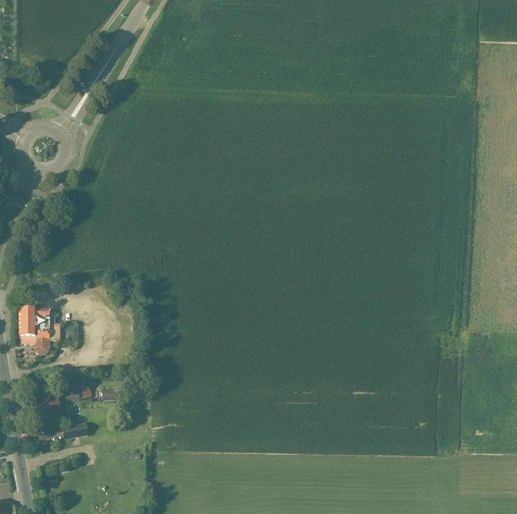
[(19,344),(34,344),(34,347),(35,352),(39,355),(44,355),(48,352),(49,348),(49,340),(57,340),(60,340),(60,323),(55,323),(55,312),(49,312),(49,309),(35,309),(18,309),(18,336),(19,336),(19,344)]
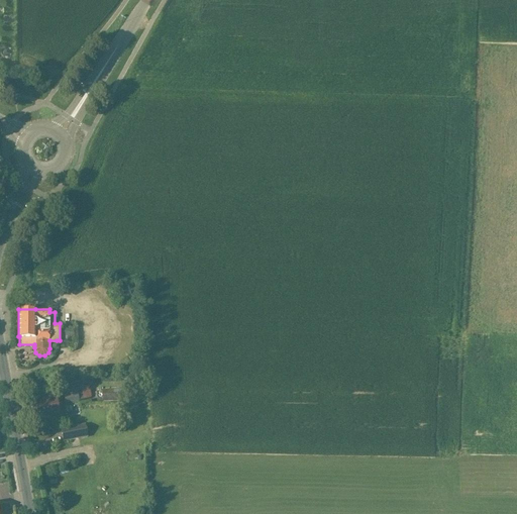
[(62,387),(65,402),(80,399),(91,396),(89,385),(81,384),(77,385),(76,384),(62,387)]
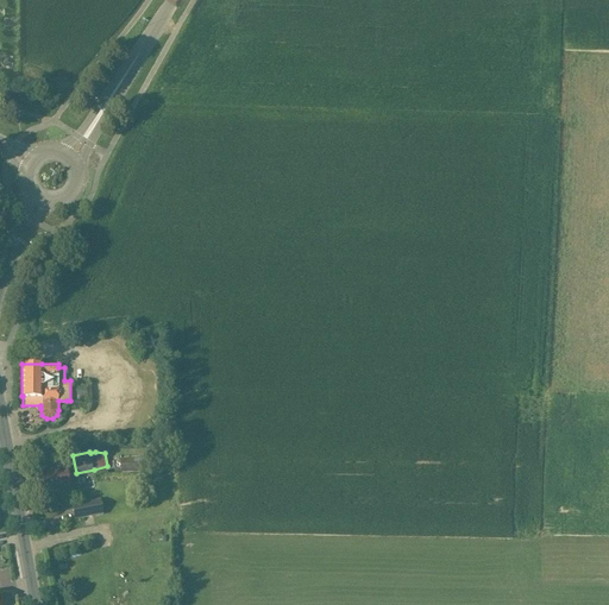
[(142,471),(142,455),(124,457),(125,471),(142,471)]
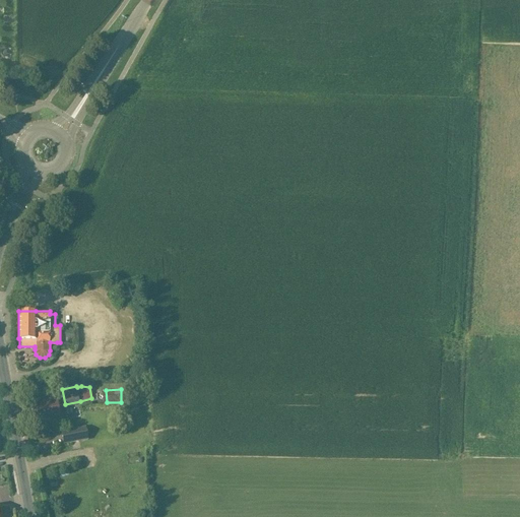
[(59,416),(55,398),(30,403),(35,422),(59,416)]
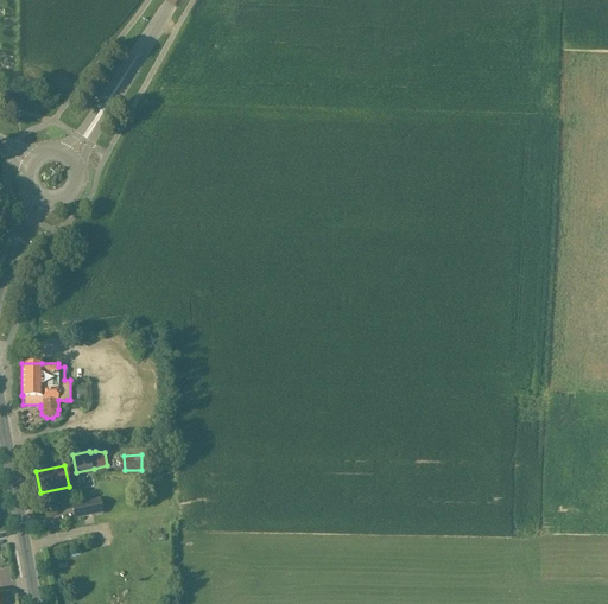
[(83,500),(74,502),(75,515),(76,517),(84,516),(94,514),(97,514),(94,498),(83,500)]
